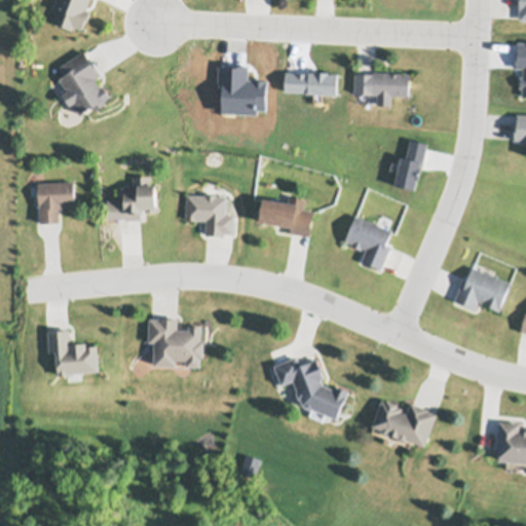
[(53,23),(59,10),(52,7),(55,0),(90,0),(86,10),(91,12),(82,30),(75,27),(73,31),(53,23)]
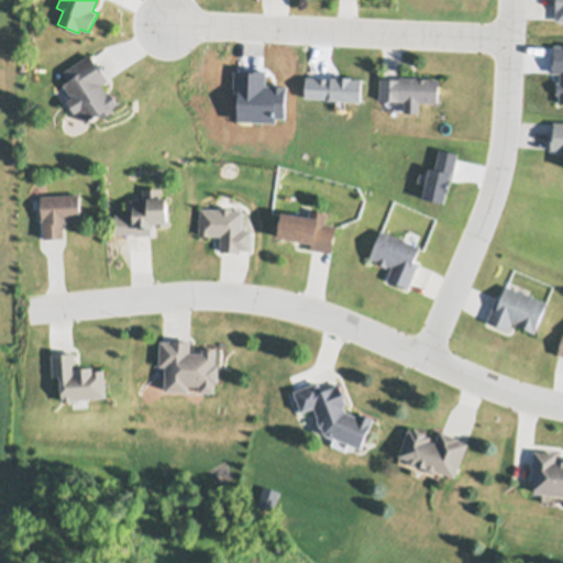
[(65,72),(90,55),(96,64),(97,63),(109,81),(102,86),(109,96),(111,94),(119,105),(112,109),(114,113),(102,121),(100,118),(98,119),(87,125),(79,113),(76,114),(68,102),(73,99),(64,85),(70,81),(65,72)]
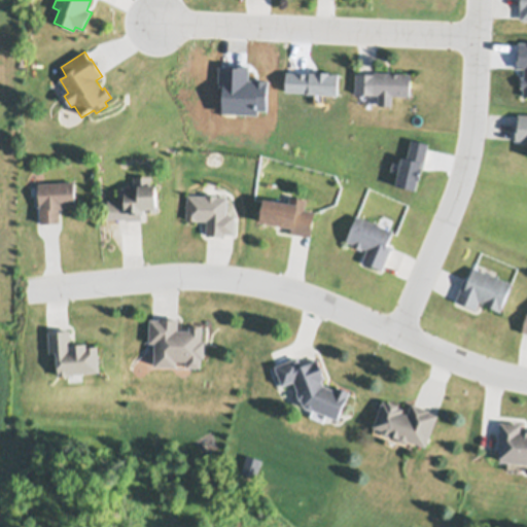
[(411,74),(410,96),(392,96),(392,106),(379,105),(379,95),(371,95),(356,95),(356,73),(374,74),(374,72),(411,74)]
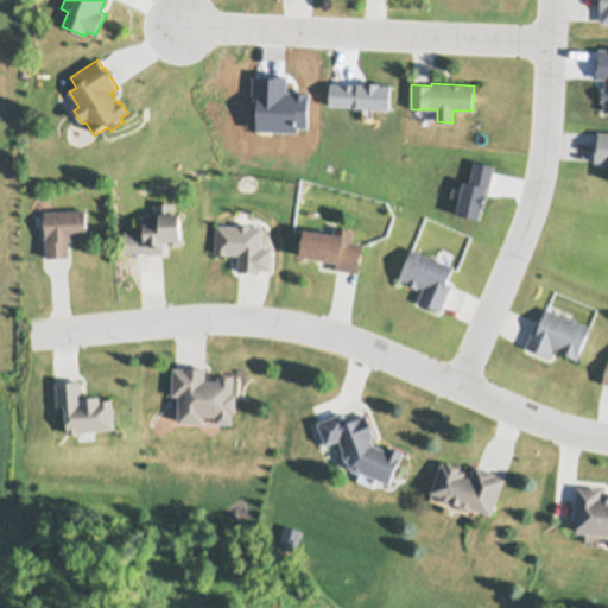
[(597,133),(607,133),(607,162),(595,162),(596,143),(599,143),(599,134),(597,134),(597,133)]
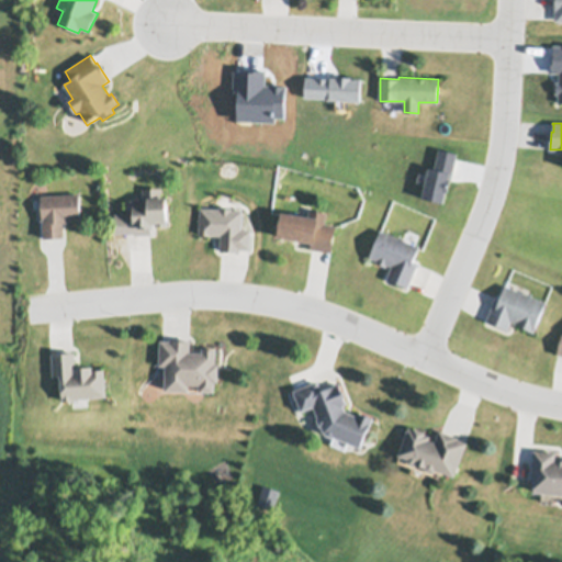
[(133,213),(133,199),(143,199),(143,189),(160,188),(160,199),(167,199),(167,221),(168,221),(168,226),(156,226),(156,225),(153,225),(153,229),(152,229),(152,234),(134,235),(134,234),(115,234),(114,213),(133,213)]
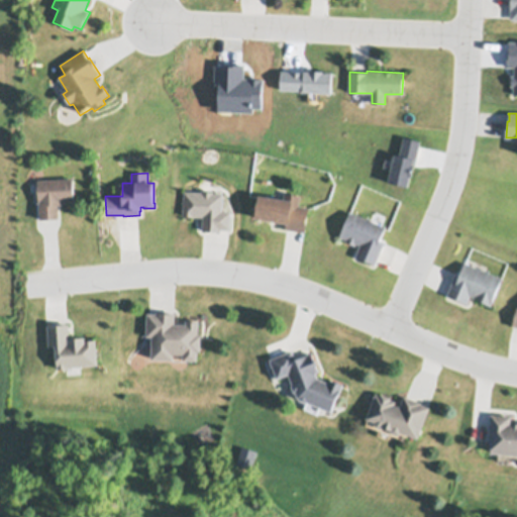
[(37,181),(74,179),(75,202),(66,202),(62,202),(62,206),(58,206),(59,220),(41,221),(40,203),(39,203),(37,181)]
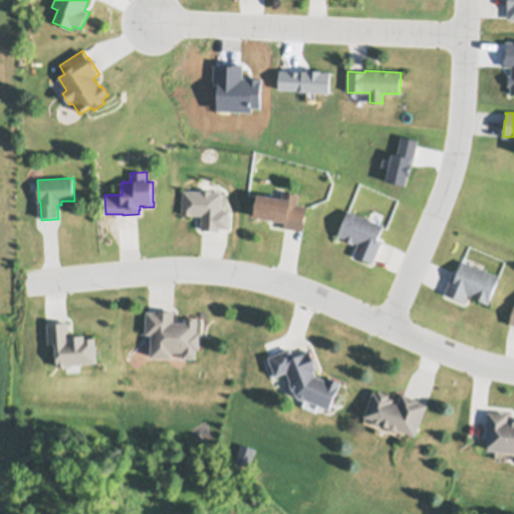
[(183,190),(201,191),(201,189),(212,190),(212,191),(222,192),(221,209),(229,209),(228,228),(219,227),(219,230),(201,229),(202,215),(193,215),(181,214),(183,190)]
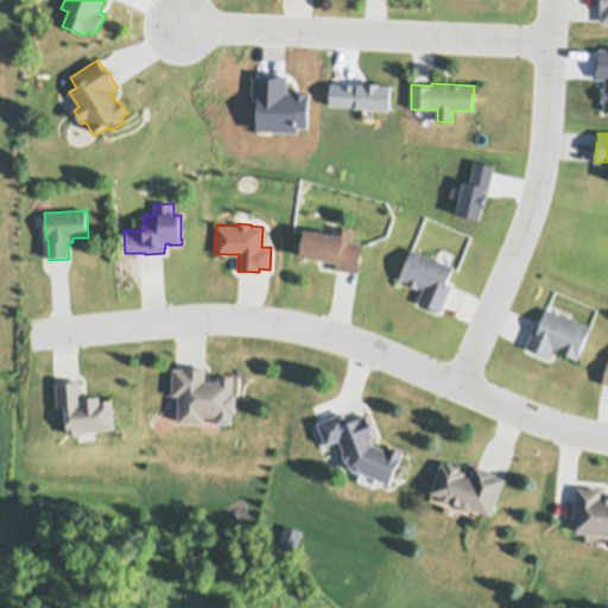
[(304,230),(333,235),(334,226),(353,229),(350,241),(362,244),(358,272),(335,268),(336,264),(299,258),(304,230)]
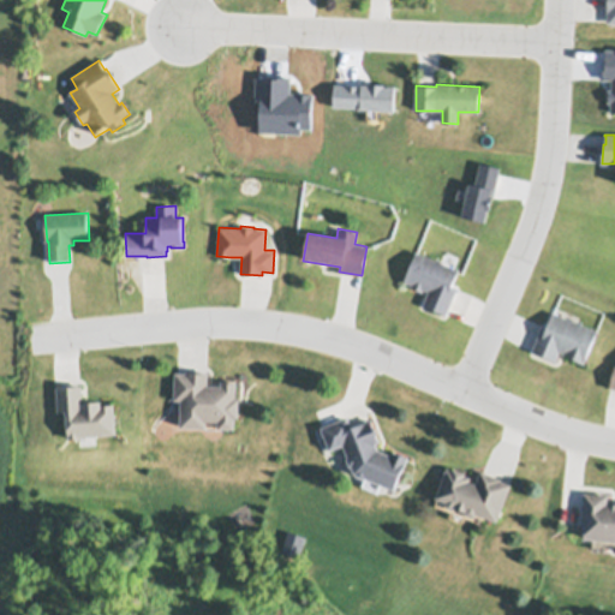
[(416,251),(435,260),(436,257),(441,260),(441,262),(459,269),(452,286),(457,288),(446,315),(423,305),(429,292),(423,290),(422,292),(411,287),(412,285),(404,281),(416,251)]
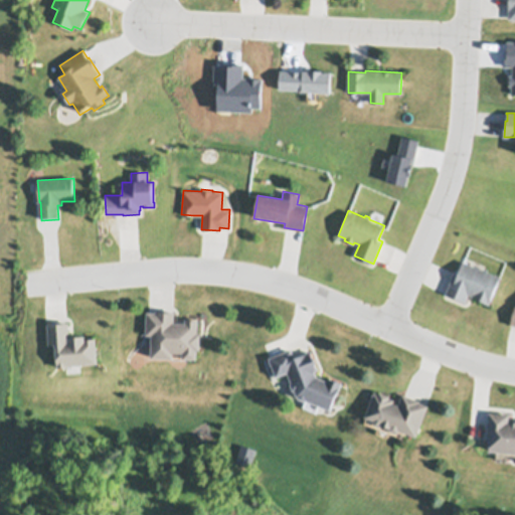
[(446,294),(455,271),(459,273),(463,261),(483,269),(484,268),(488,270),(487,271),(500,277),(489,305),(472,297),(473,296),(469,294),(465,303),(446,294)]
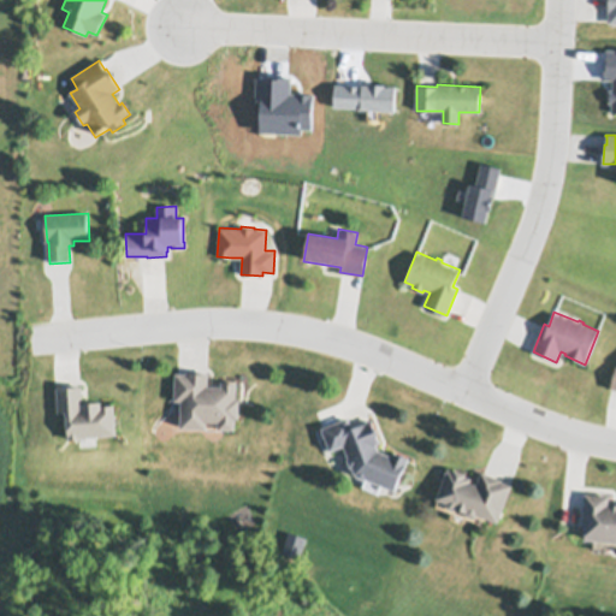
[(177,375),(187,375),(187,373),(209,374),(209,389),(223,389),(223,383),(237,384),(237,401),(240,401),(240,421),(237,421),(236,432),(220,432),(220,425),(208,425),(208,432),(182,431),(183,403),(176,403),(177,375)]
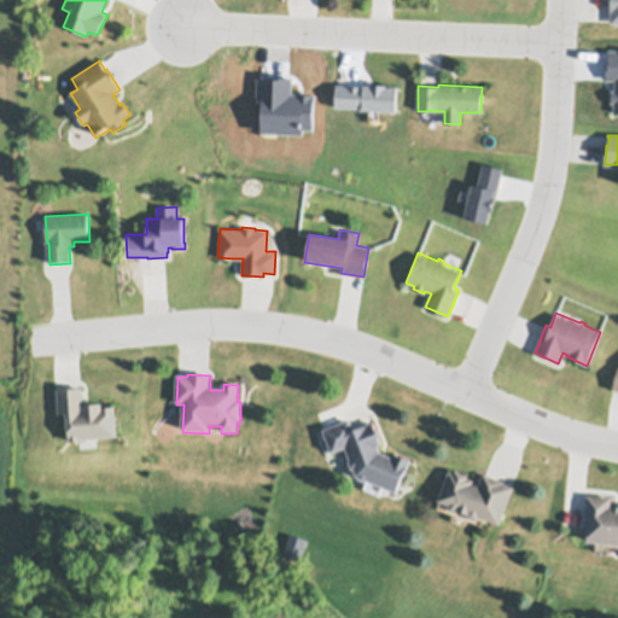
[(57,391),(82,389),(83,407),(103,406),(103,410),(115,409),(117,439),(82,442),(82,443),(70,444),(68,417),(59,417),(57,391)]
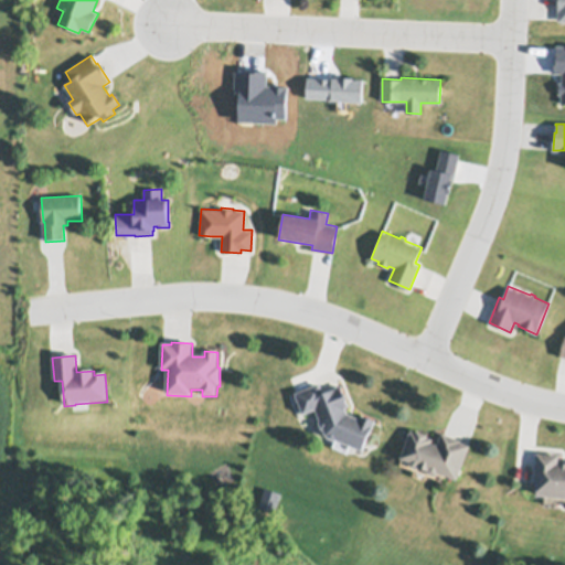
[(296,394),(320,384),(323,393),(341,386),(342,388),(341,390),(342,393),(344,392),(348,400),(345,401),(348,405),(349,405),(350,407),(345,408),(348,415),(360,420),(362,416),(365,417),(368,417),(371,419),(371,420),(376,423),(362,452),(337,441),(336,443),(328,439),(327,437),(326,437),(324,432),(321,429),(319,424),(320,422),(316,411),(304,416),(296,394)]
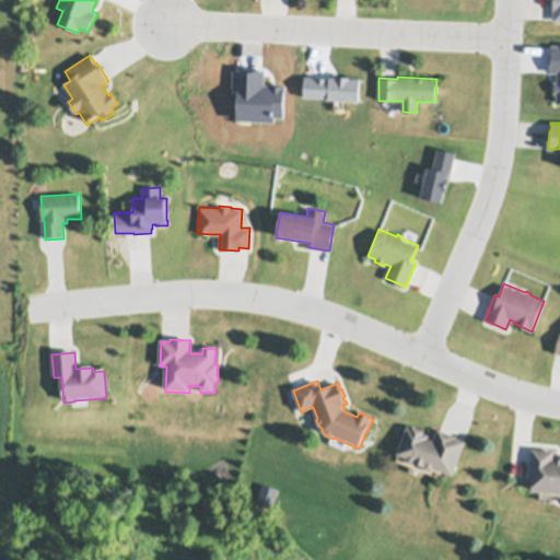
[(397,455),(407,428),(413,430),(413,429),(423,433),(423,434),(430,436),(428,440),(433,442),(438,430),(457,438),(456,439),(466,443),(453,477),(435,470),(434,471),(432,473),(424,470),(423,468),(415,465),(412,466),(408,464),(407,461),(407,459),(397,455)]
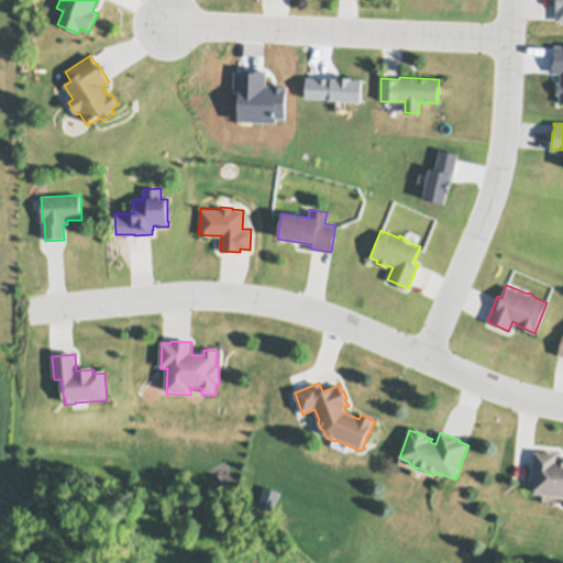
[(536,452),(558,454),(556,462),(562,462),(562,497),(536,495),(537,483),(532,483),(536,452)]
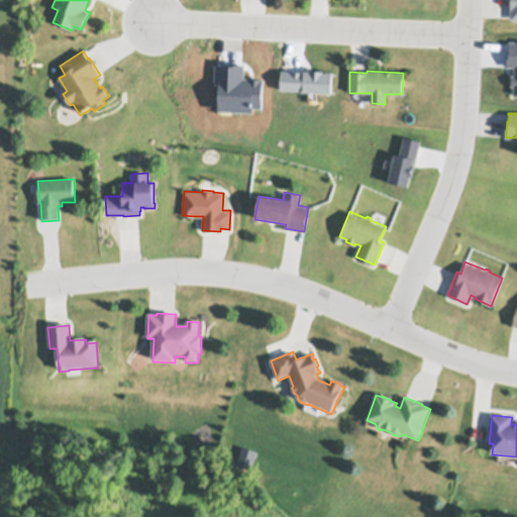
[(236,463),(242,446),(256,451),(251,469),(236,463)]
